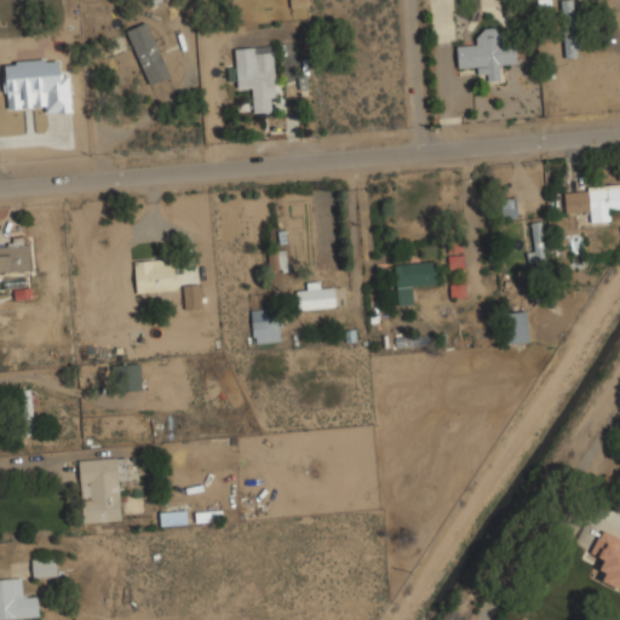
[(578,0),(562,0),(562,56),(578,56),(578,0)]
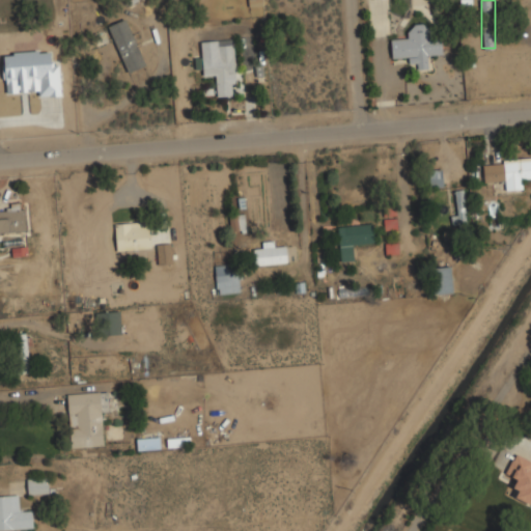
[(108,26),(129,73),(146,64),(127,19),(108,26)]
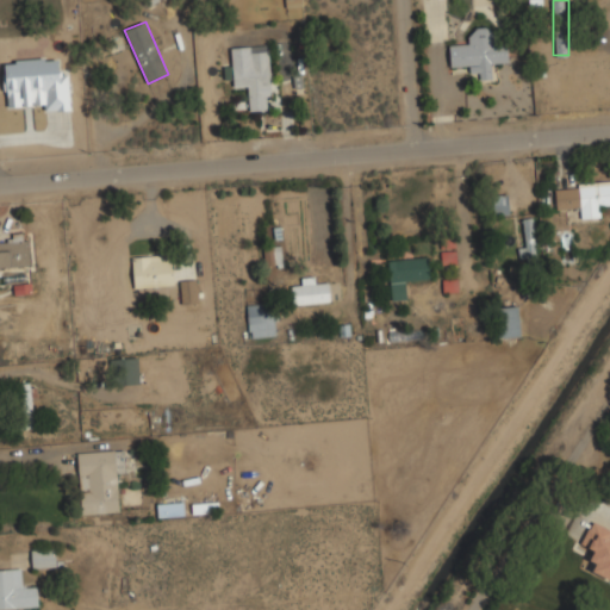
[(449,44),(450,67),(473,67),(474,80),(495,79),(495,64),(509,63),(508,38),(489,39),(487,29),(473,29),(474,43),(449,44)]
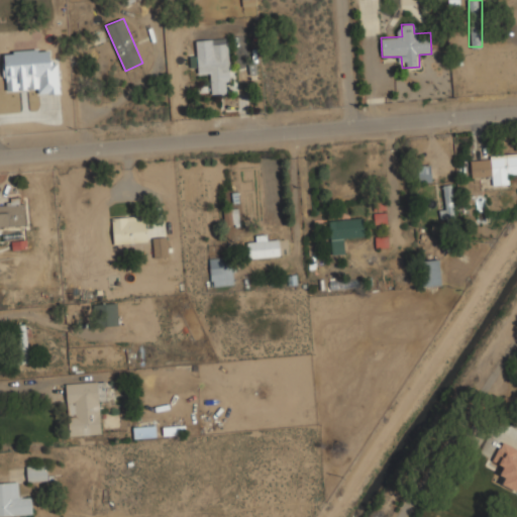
[(211,73),(212,94),(231,93),(227,37),(197,39),(199,74),(211,73)]
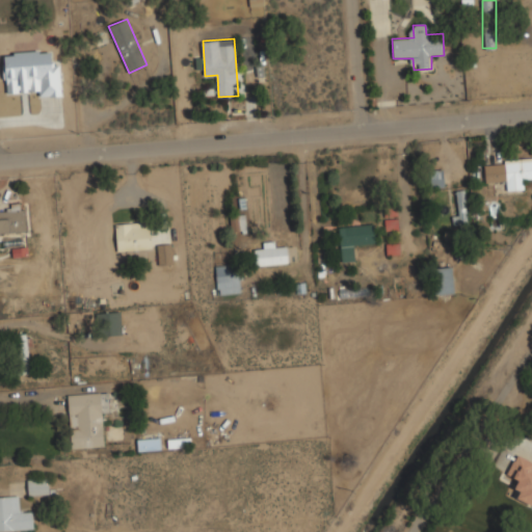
[(59,61),(51,62),(51,51),(4,53),(5,92),(38,91),(40,97),(61,96),(59,61)]
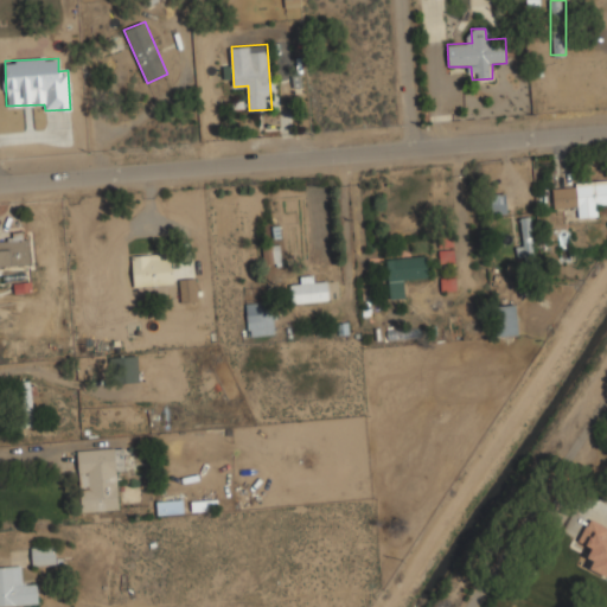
[(577,217),(599,216),(598,204),(606,204),(606,183),(553,185),(554,208),(577,208),(577,217)]
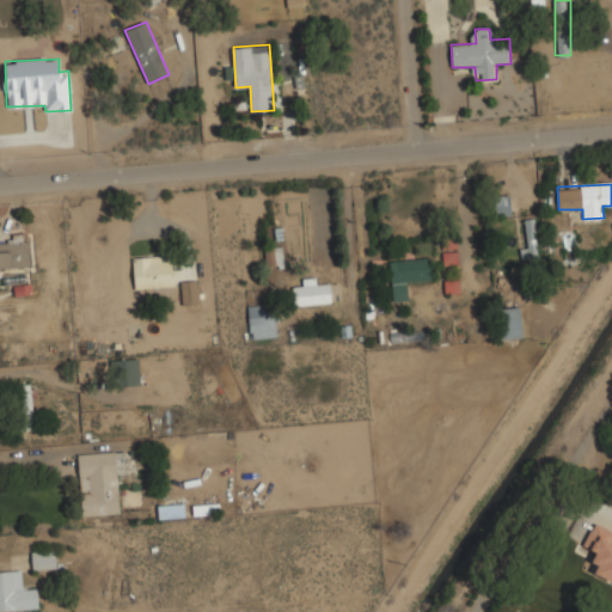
[(491,215),(510,215),(510,196),(491,196),(491,215)]
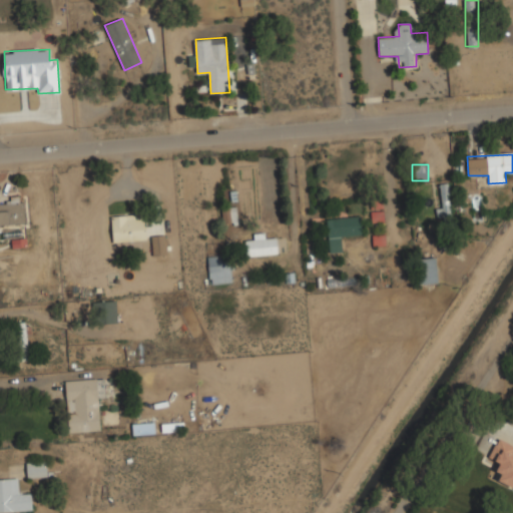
[(438,184),(442,207),(435,208),(437,218),(452,216),(447,182),(438,184)]
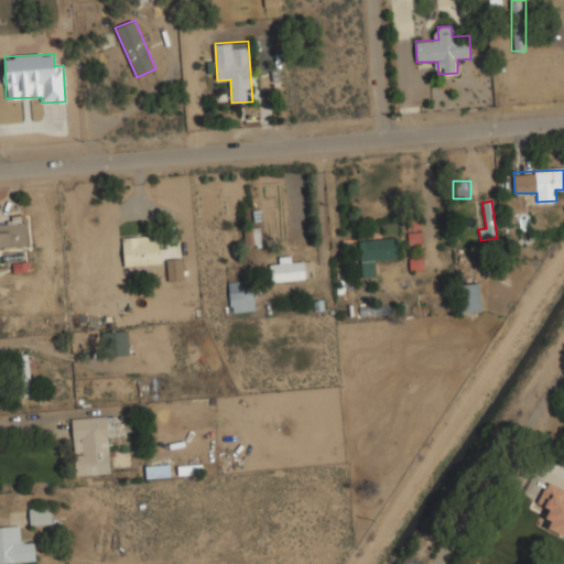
[(0,247),(28,247),(26,216),(0,217),(0,247)]
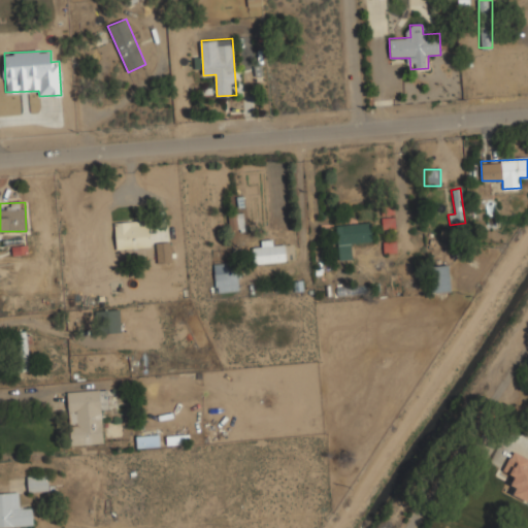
[(236,228),(234,215),(228,216),(229,229),(236,228)]
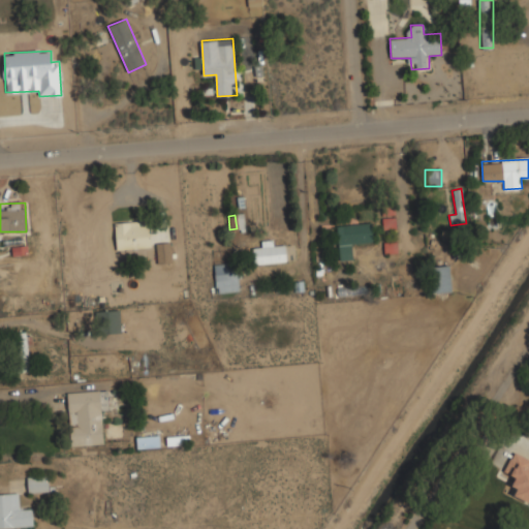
[(150,221),(115,222),(116,249),(151,248),(150,221)]
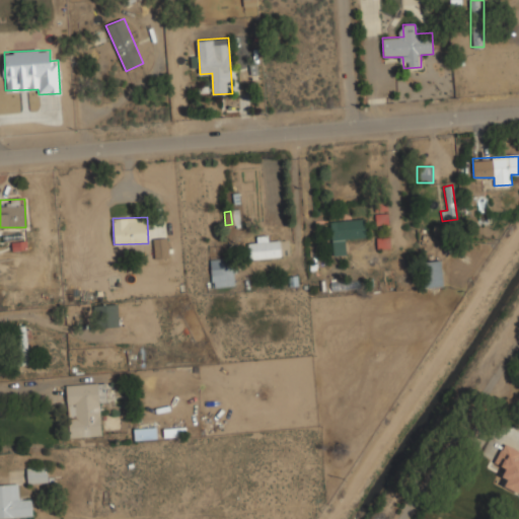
[(330,221),(334,255),(346,254),(345,239),(366,237),(365,219),(330,221)]
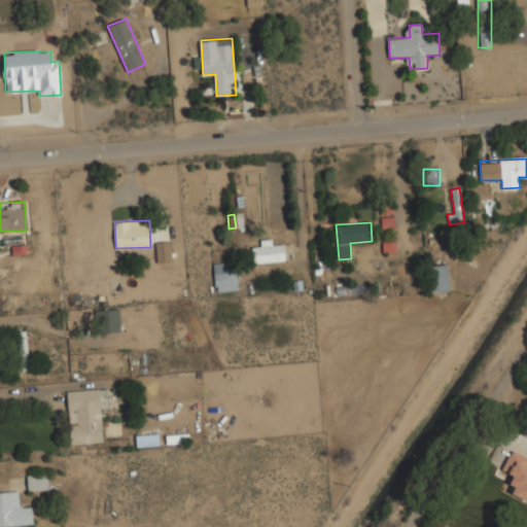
[(156,262),(171,262),(170,242),(155,242),(156,262)]
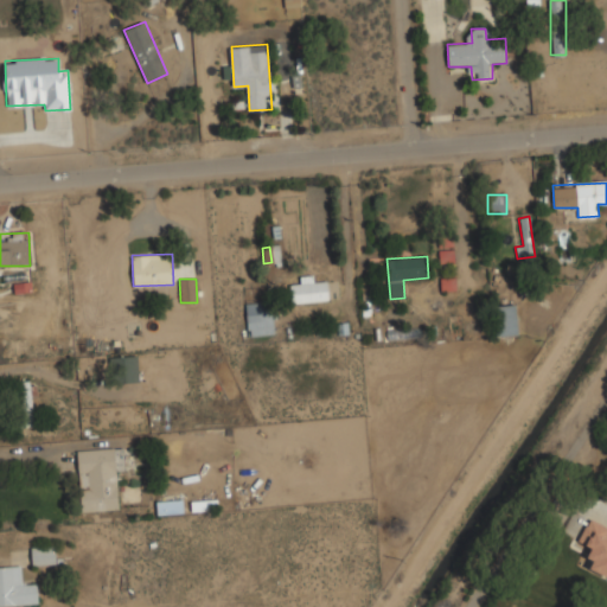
[(292,282),(292,301),(330,301),(330,279),(301,279),(301,282),(292,282)]
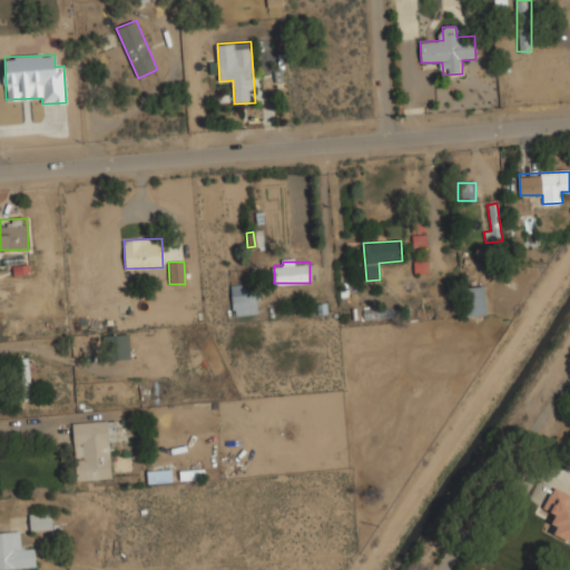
[(233,286),(233,314),(257,314),(257,286),(233,286)]
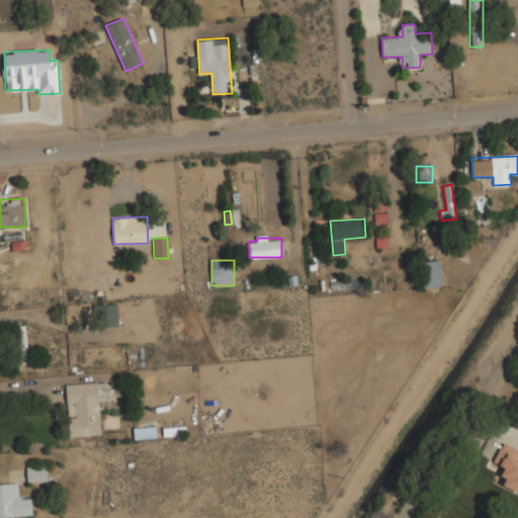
[(441,261),(423,261),(423,286),(441,286),(441,261)]
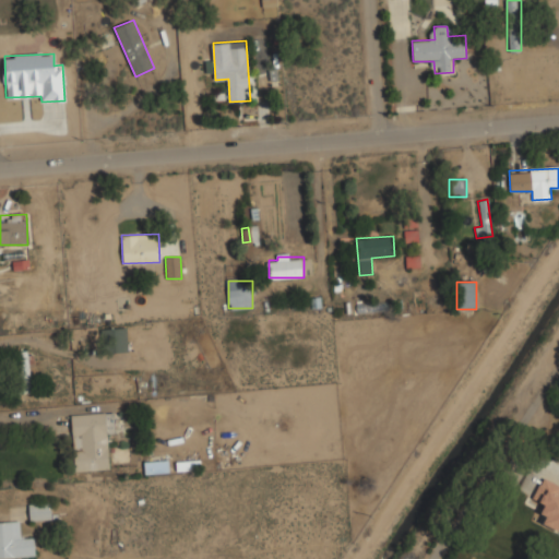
[(127,328),(104,328),(104,353),(127,353),(127,328)]
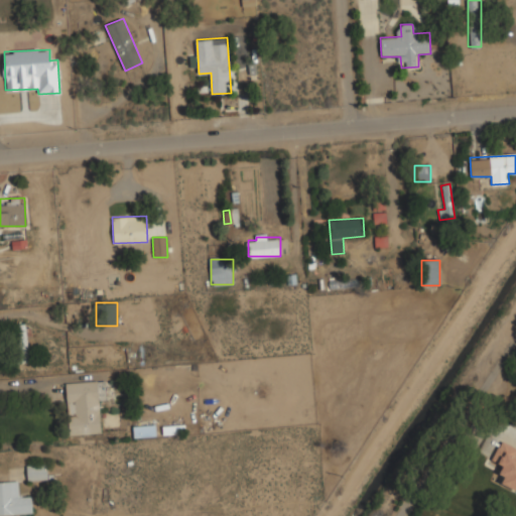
[(28,361),(28,324),(18,324),(18,361),(28,361)]
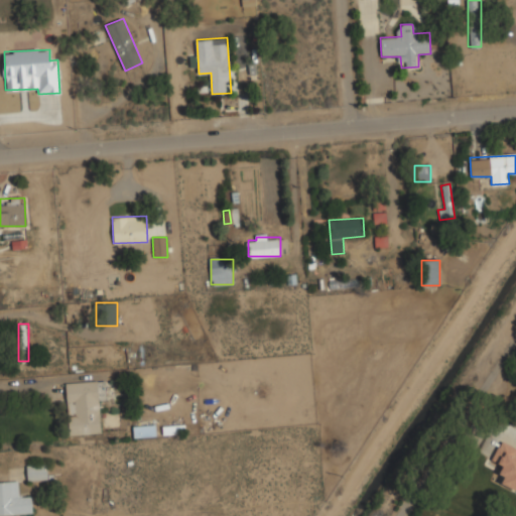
[(100,433),(99,400),(104,400),(103,381),(67,382),(69,434),(100,433)]
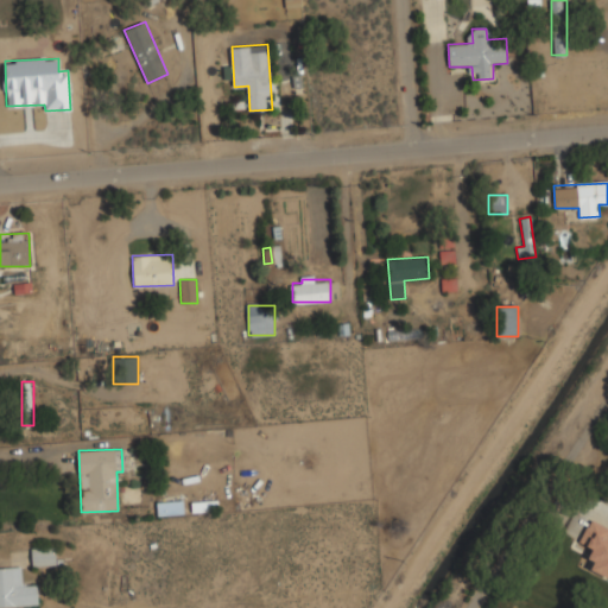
[(184,514),(184,500),(158,500),(158,514),(184,514)]
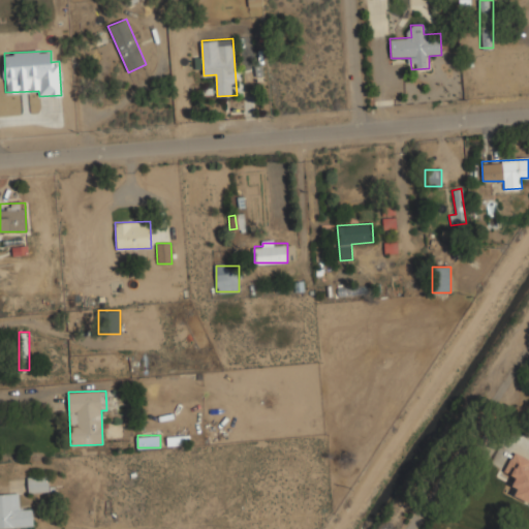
[(514,496),(528,503),(528,459),(514,452),(505,469),(515,474),(509,484),(518,487),(514,496)]
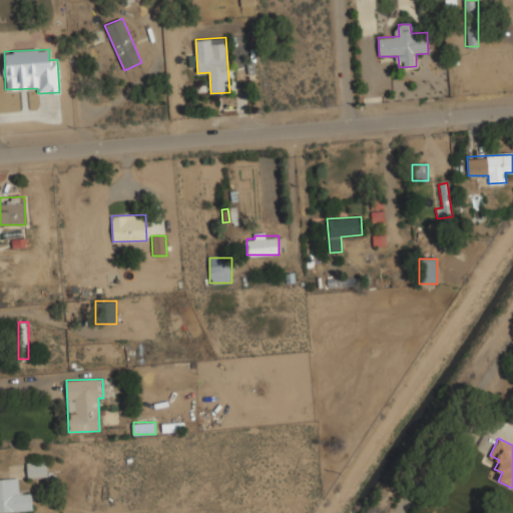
[(46,462),(26,462),(26,477),(46,477),(46,462)]
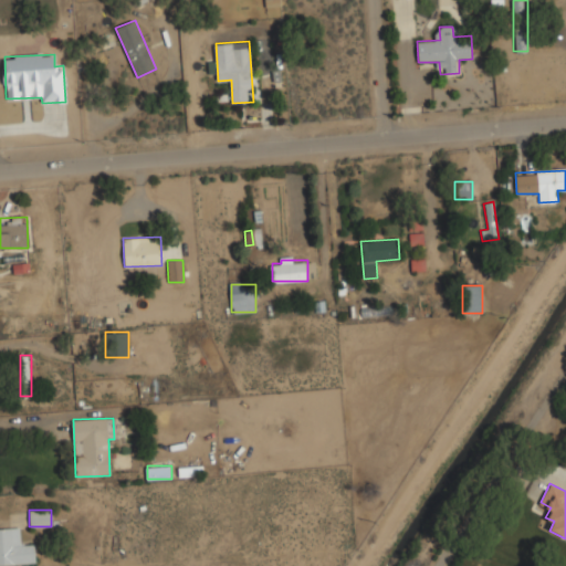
[(0,564),(34,563),(34,541),(22,541),(21,527),(0,527),(0,564)]
